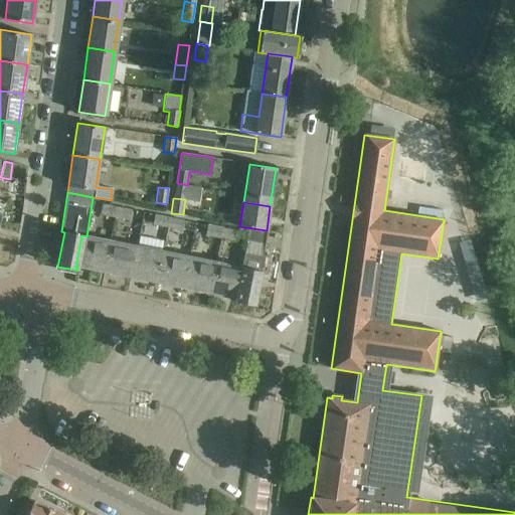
[(113,217),(115,206),(102,204),(100,215),(113,217)]
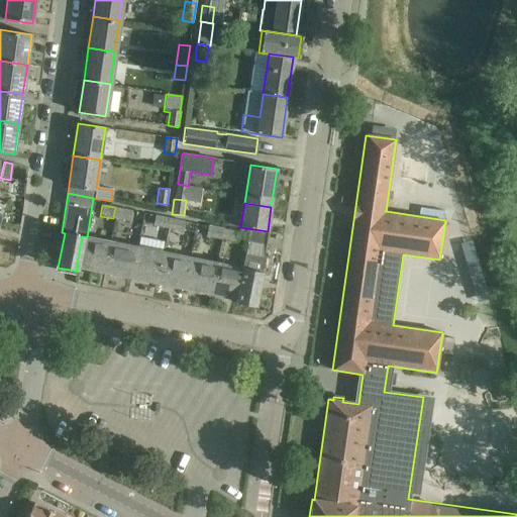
[(131,210),(115,207),(113,218),(129,221),(131,210)]
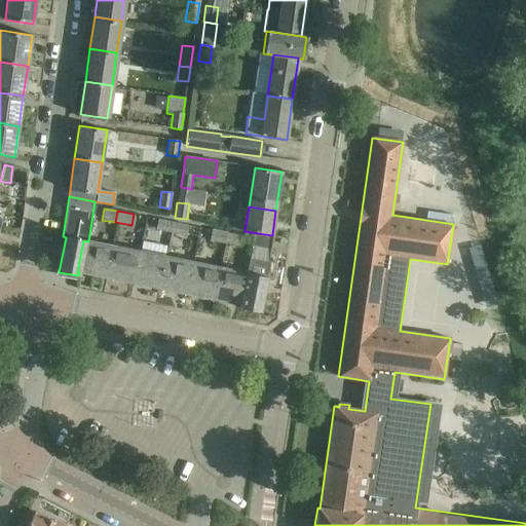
[(171,233),(173,222),(157,219),(155,230),(171,233)]
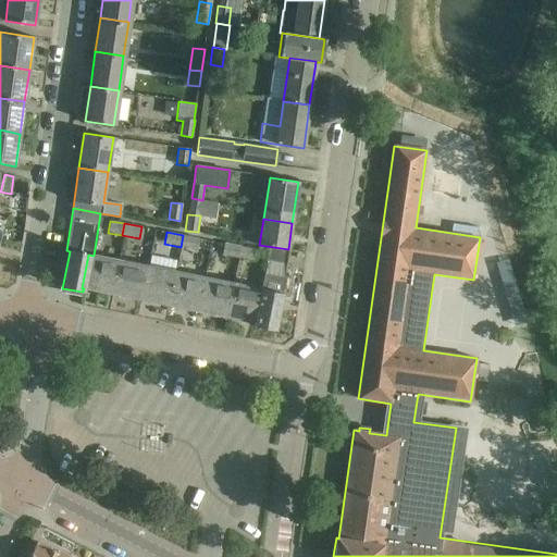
[(183,235),(181,247),(197,250),(199,238),(183,235)]
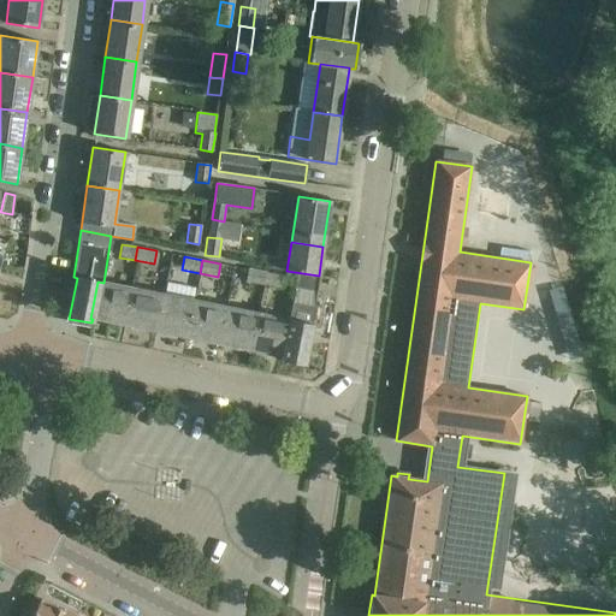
[(262,285),(265,272),(248,270),(246,283),(262,285)]
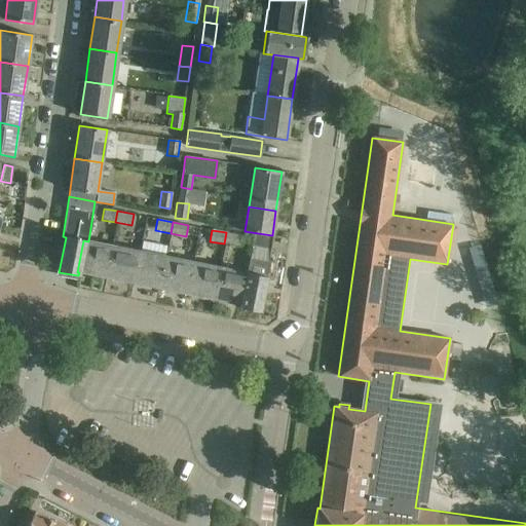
[(226,232),(224,243),(240,247),(242,235),(226,232)]
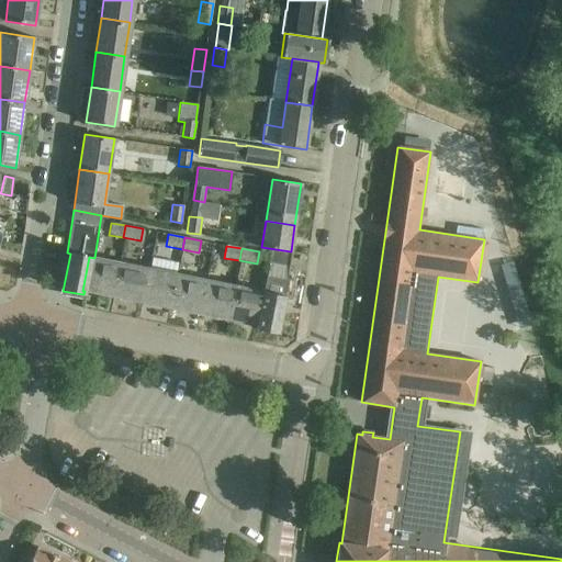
[(89,257),(82,291),(85,291),(112,296),(119,263),(94,258),(89,257)]
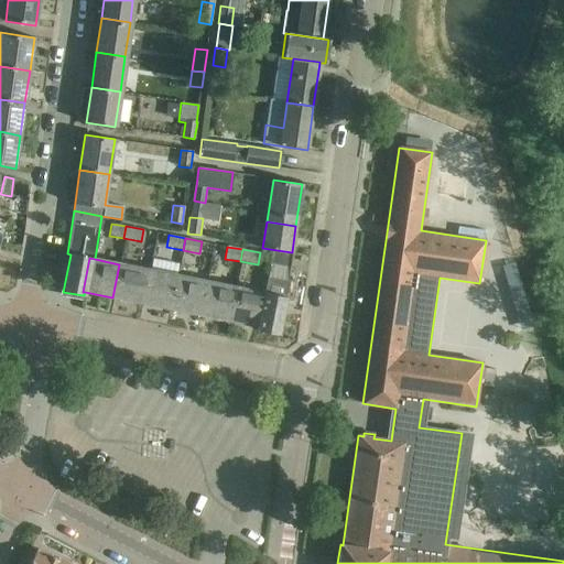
[(142,303),(149,270),(119,264),(112,297),(142,303)]
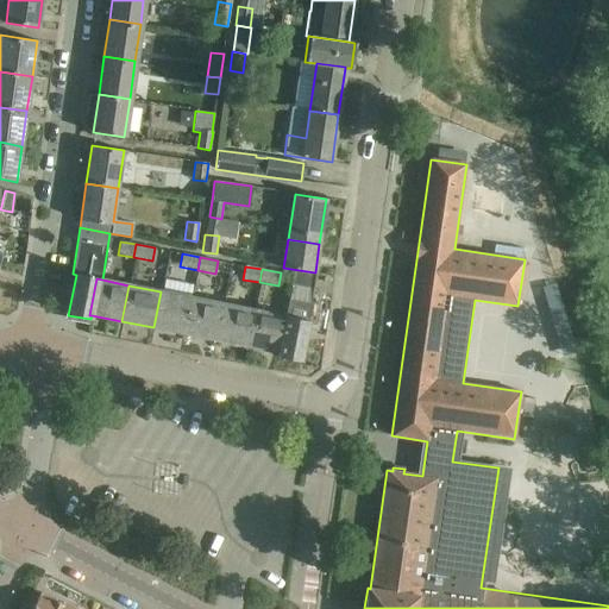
[(184,334),(192,297),(161,292),(154,327),(184,334)]
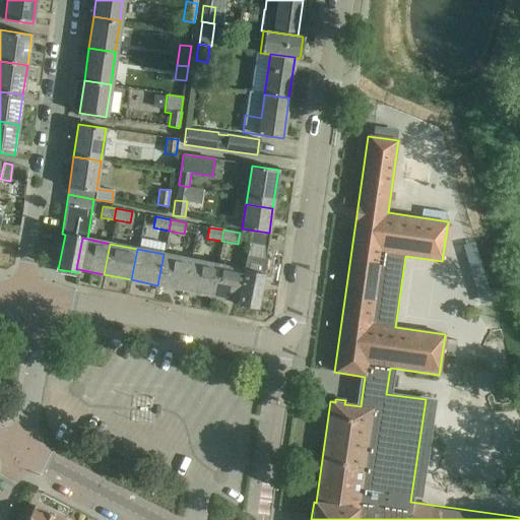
[(184,290),(191,259),(164,254),(157,285),(184,290)]
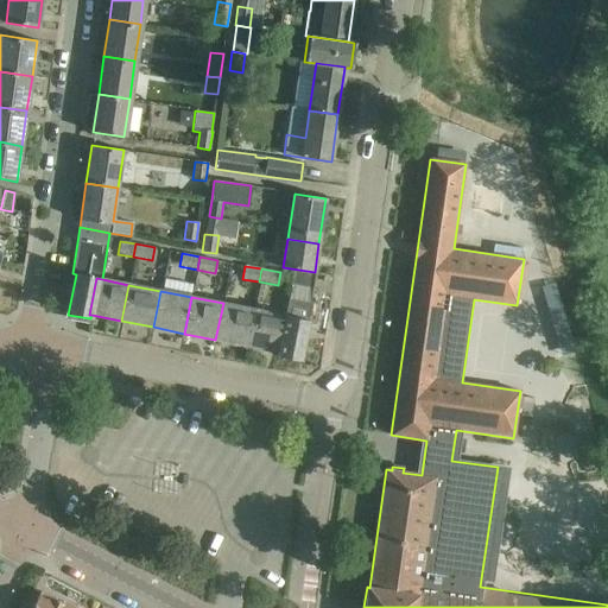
[(277,356),(299,361),(308,320),(306,320),(309,303),(289,299),(285,316),(277,356)]
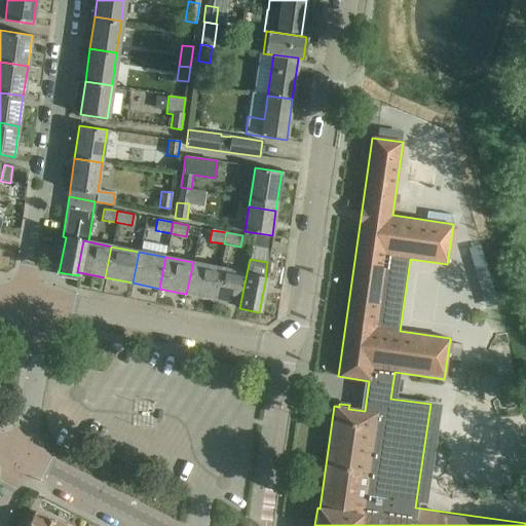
[(213,299),(219,267),(193,262),(186,294),(213,299)]
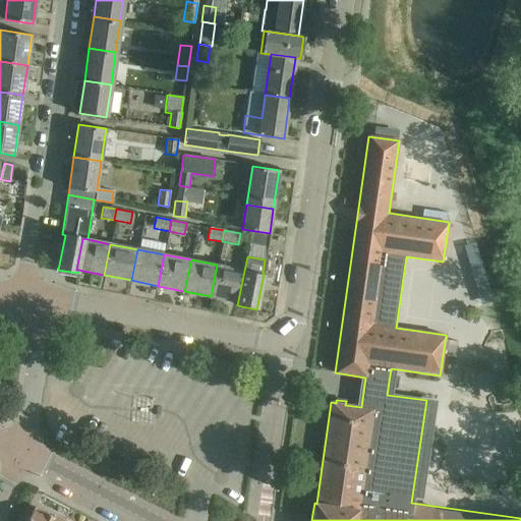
[(238,301),(244,271),(217,265),(211,296),(238,301)]
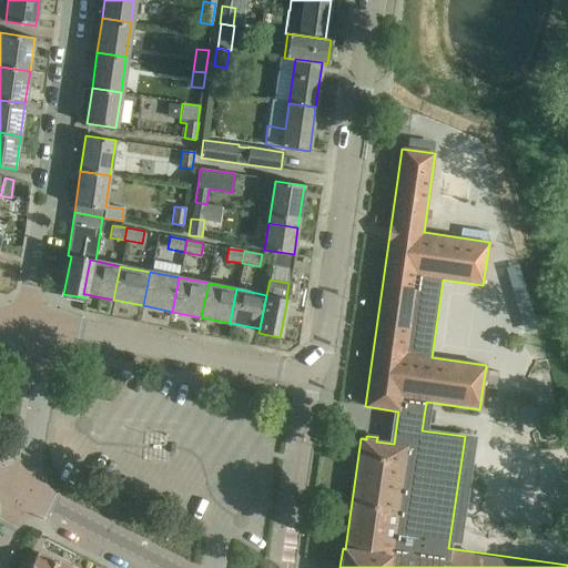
[(67,567),(37,553),(29,567),(67,567)]
